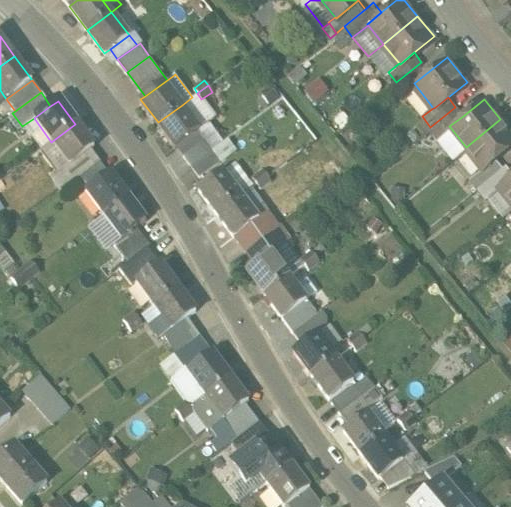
[(182,105),(158,122),(175,145),(177,144),(199,128),(182,105)]
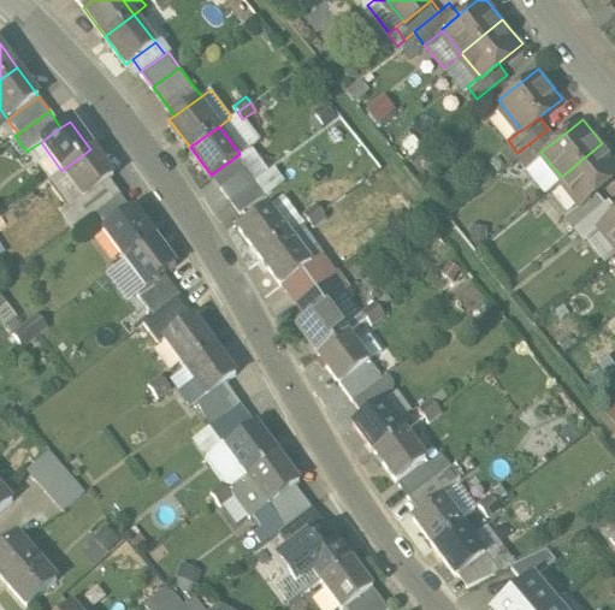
[(548,129),(518,153),(527,164),(542,153),(540,152),(557,140),(548,129)]
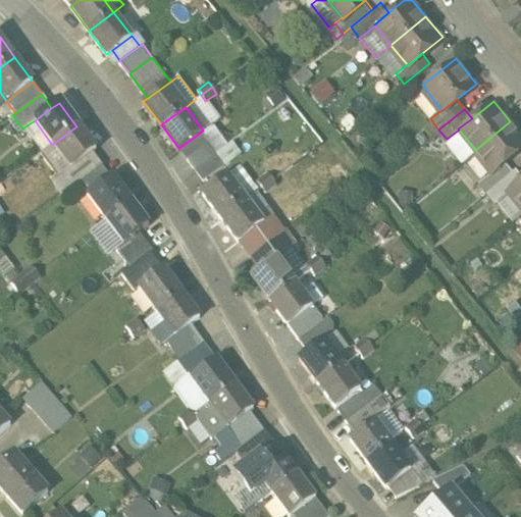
[(520,135),(510,121),(475,150),(491,169),(491,170),(506,159),(520,146),(520,135)]
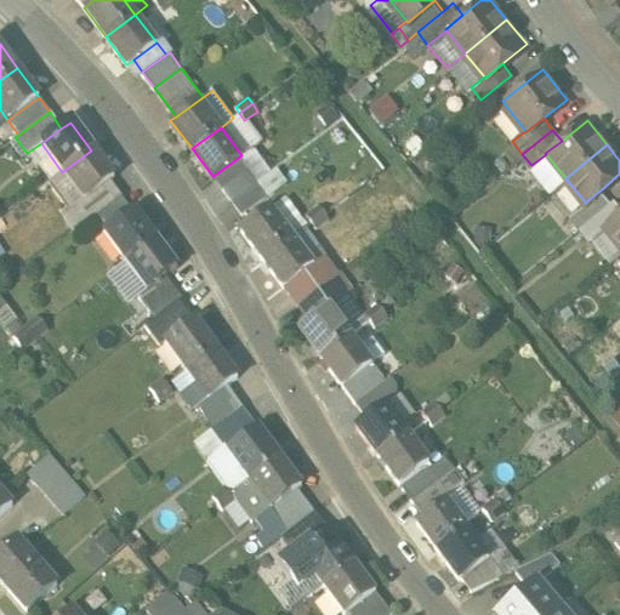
[(91,151),(62,172),(83,199),(107,182),(112,178),(91,151)]
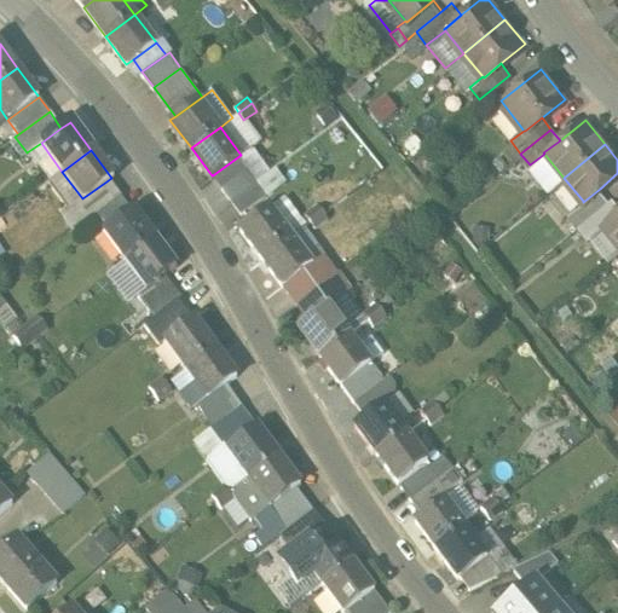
[(214,174),(223,185),(248,166),(241,155),(214,174)]
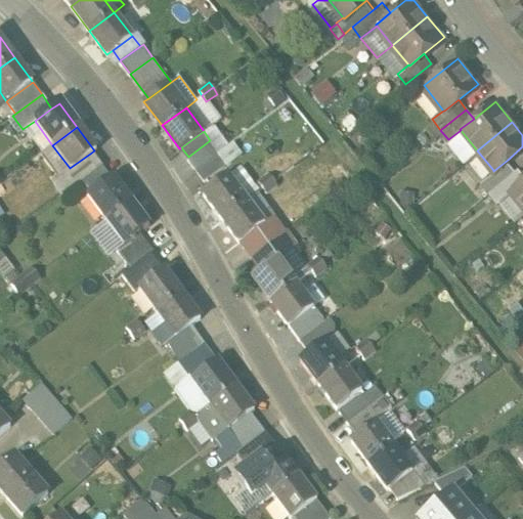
[(218,134),(210,140),(218,152),(226,145),(218,134)]
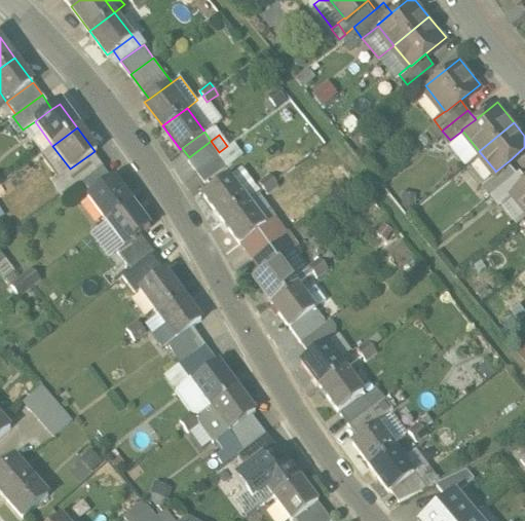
[(211,141),(189,157),(197,169),(219,152),(211,141)]
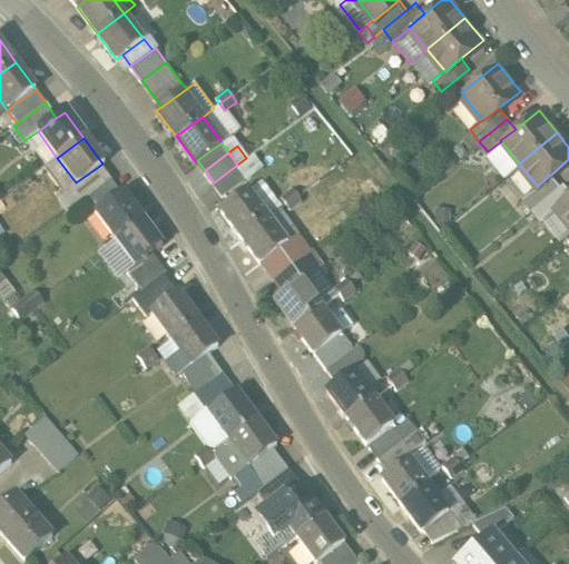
[(237,165),(214,182),(223,194),(246,176),(237,165)]
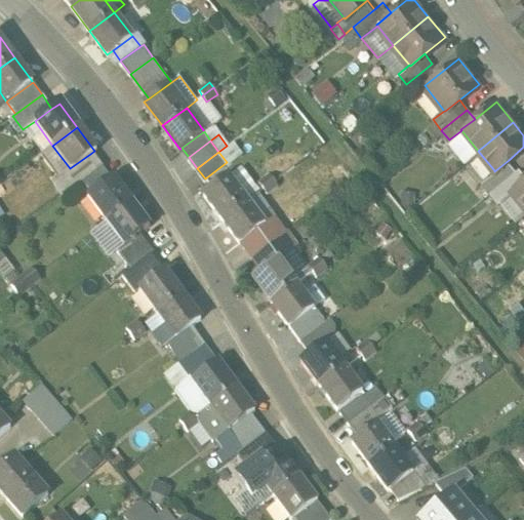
[(90,154),(70,168),(52,181),(63,195),(78,184),(101,167),(90,154)]
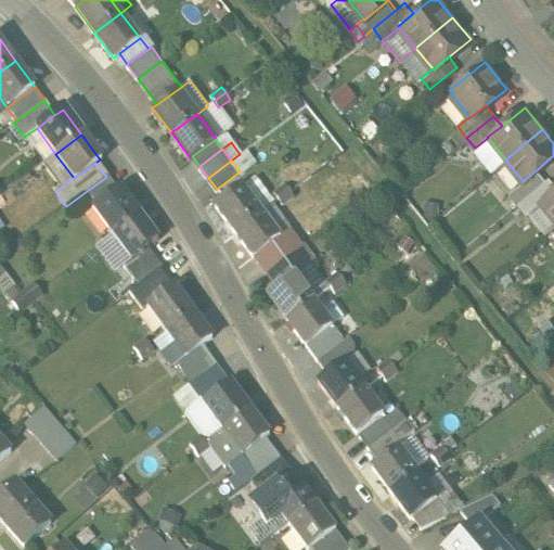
[(523,180),(510,191),(518,202),(545,179),(538,169),(523,181),(523,180)]
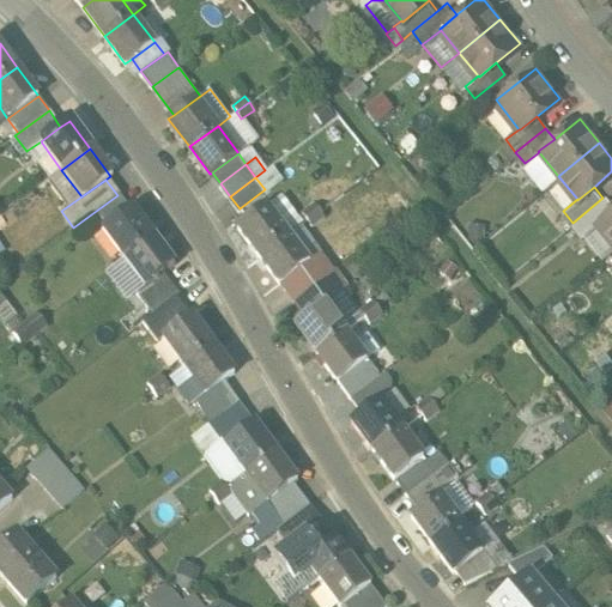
[(282,194),(268,204),(289,231),(302,222),(282,194)]
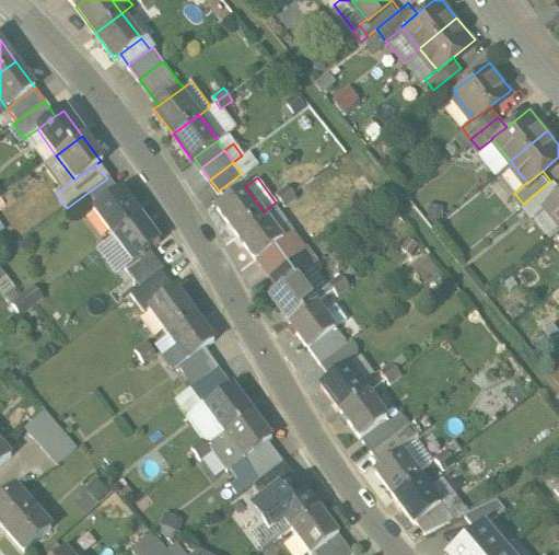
[(107,178),(83,196),(91,206),(115,188),(107,178)]
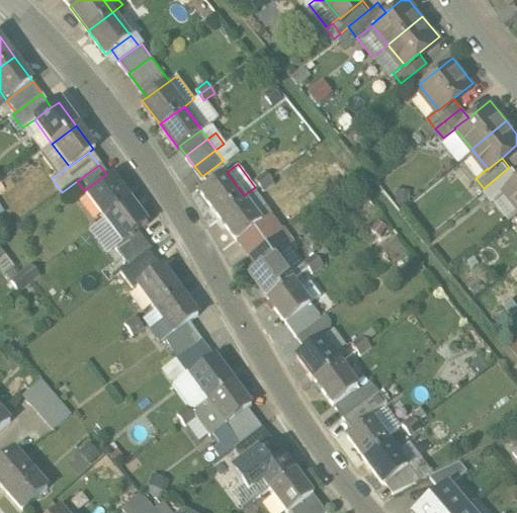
[(484,188),(483,189),(492,199),(504,189),(503,188),(516,176),(516,173),(511,166),(509,167),(484,188)]
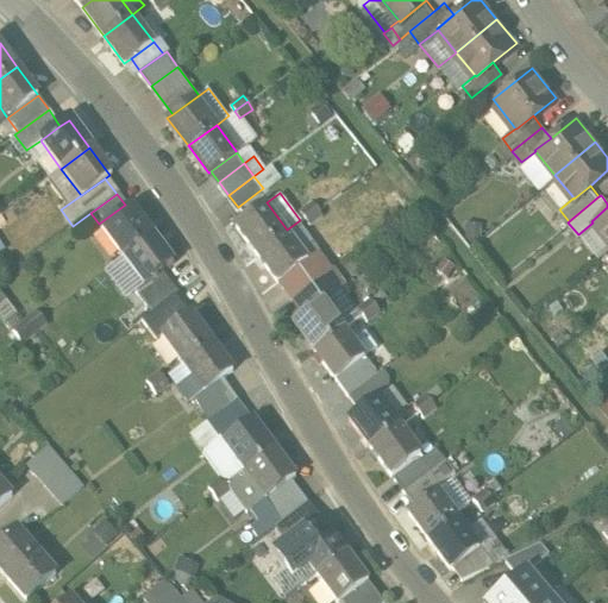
[(313,200),(300,209),(305,217),(319,207),(313,200)]
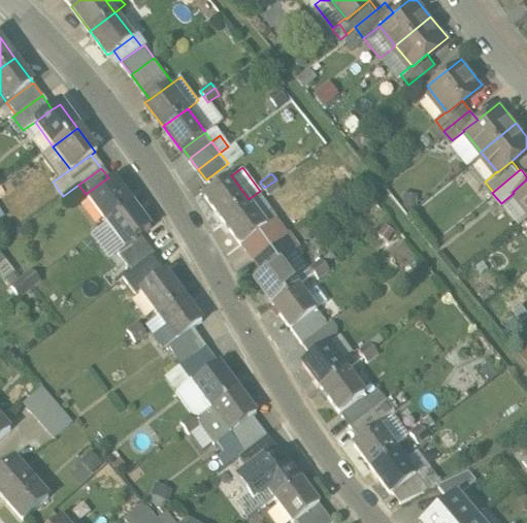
[(231,175),(205,194),(224,218),(249,199),(231,175)]
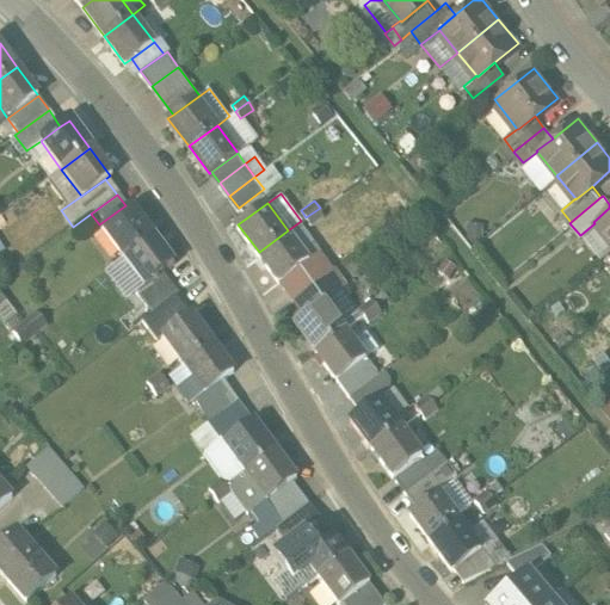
[(129,207),(100,229),(122,259),(151,236),(129,207)]
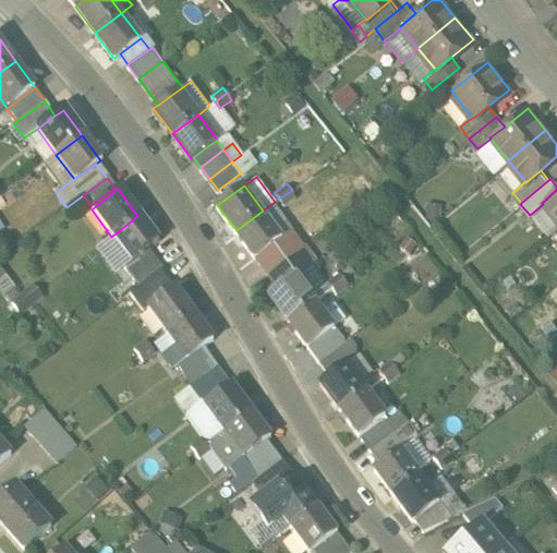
[(292,190),(279,199),(283,204),(295,195),(292,190)]
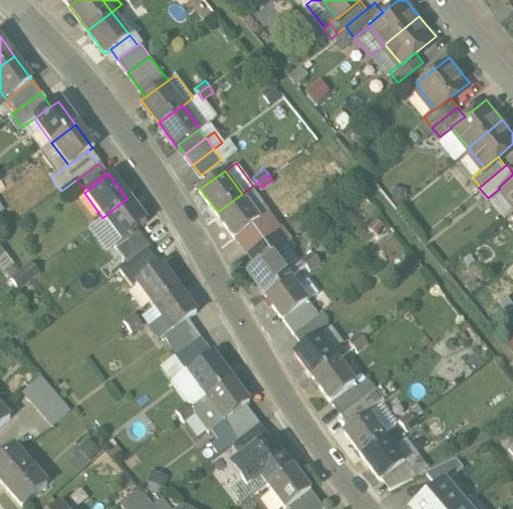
[(512,175),(499,187),(500,188),(512,203),(512,175)]
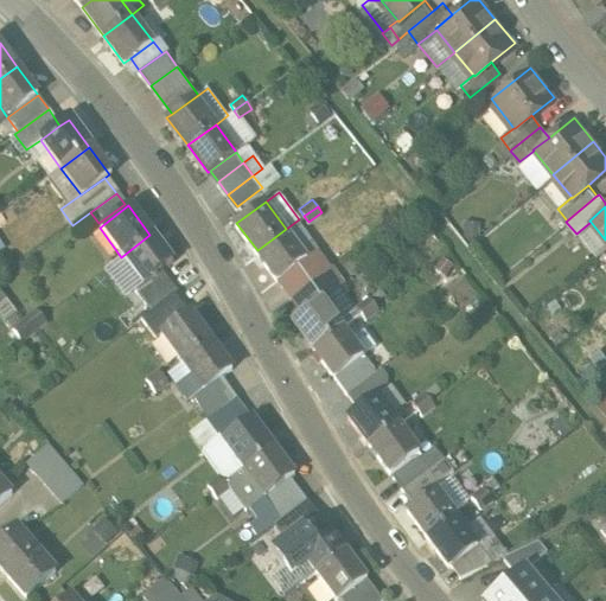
[(299,219),(286,229),(307,256),(316,250),(299,219)]
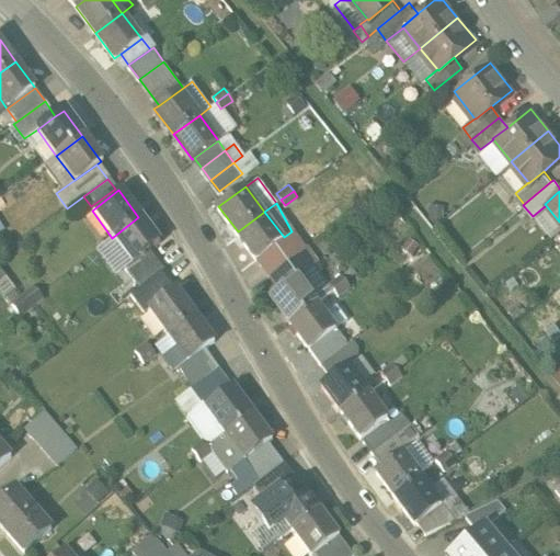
[(549,237),(559,228),(559,222),(546,205),(533,216),(549,237)]
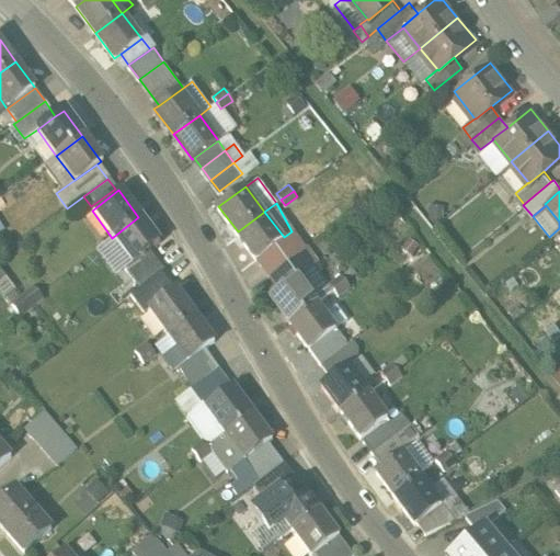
[(264,212),(238,231),(256,257),(284,237),(264,212)]
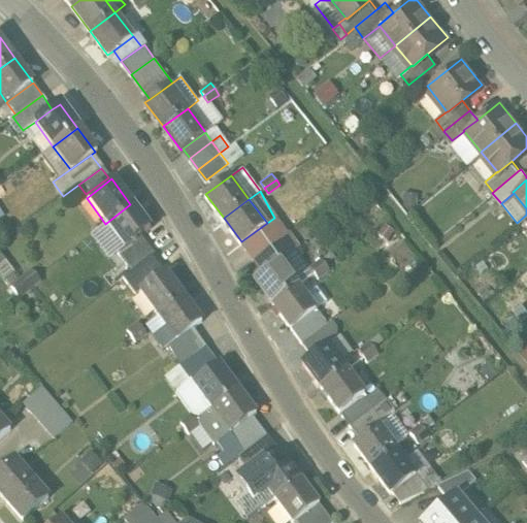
[(130,204),(105,224),(123,247),(138,235),(147,228),(130,204)]
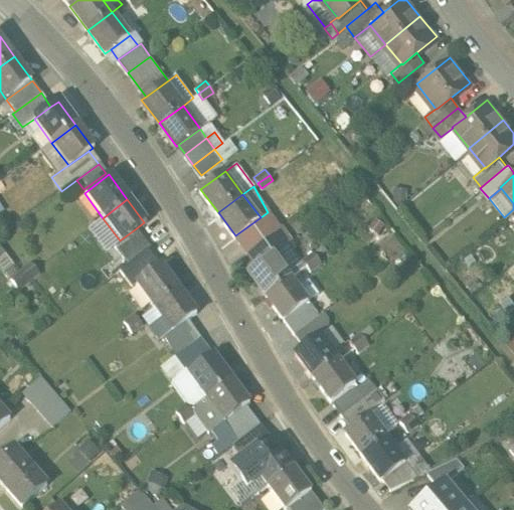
[(235,235),(239,238),(260,223),(268,233),(278,225),(268,212),(261,217),(235,235)]
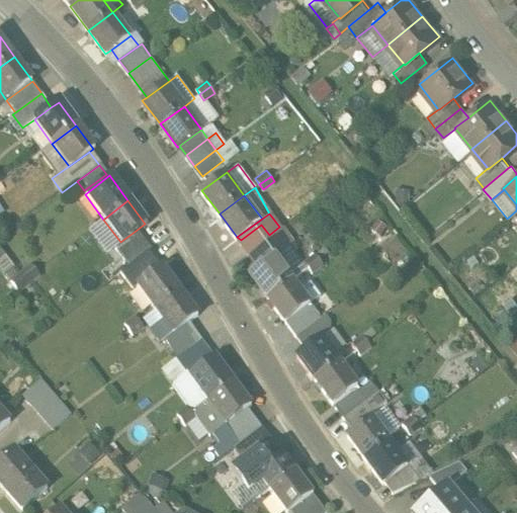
[(261,225),(241,240),(249,251),(270,236),(269,235),(261,225)]
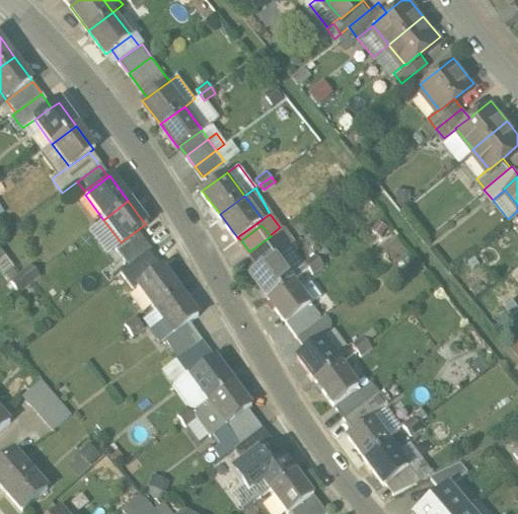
[(292,243),(280,227),(270,235),(279,247),(282,250),(292,243)]
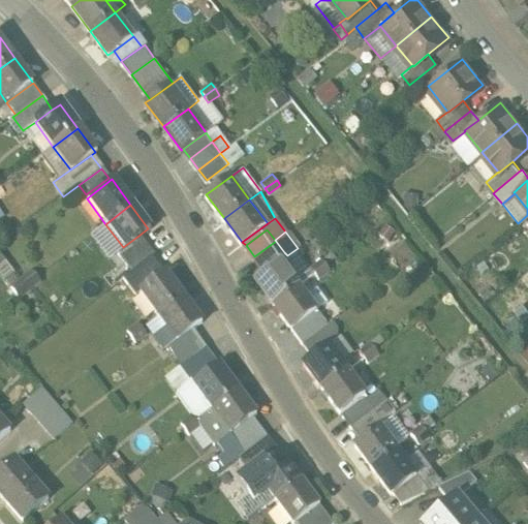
[(123,247),(115,253),(128,274),(151,255),(138,236),(123,247)]
